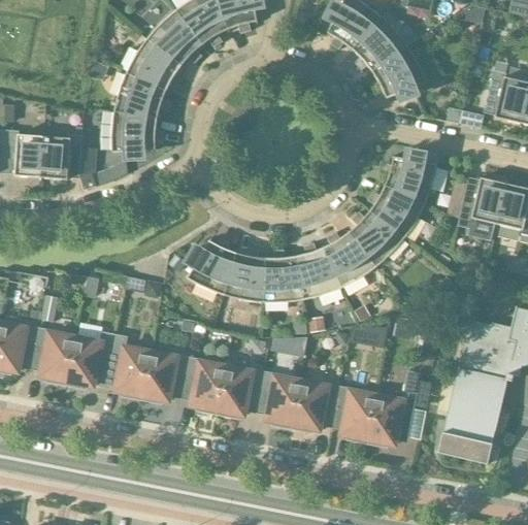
[(190,0),(175,9),(202,44),(209,39),(213,46),(223,41),(219,34),(228,29),(215,0),(190,0)]
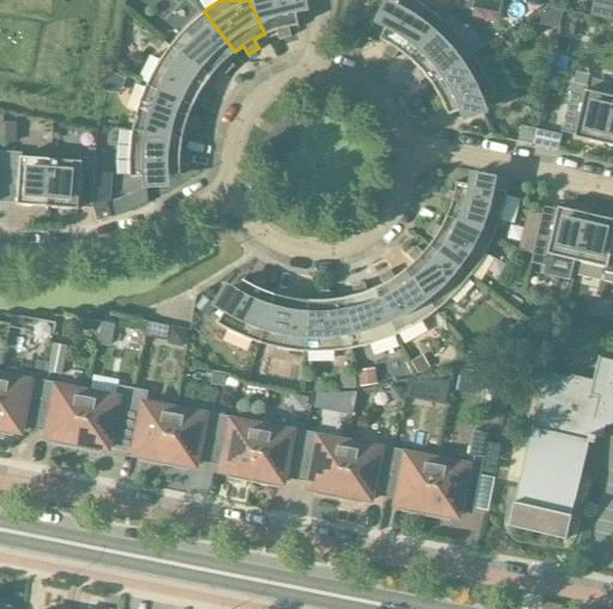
[(249,0),(265,34),(277,29),(279,38),(291,35),(289,25),(298,24),(295,0),(249,0)]
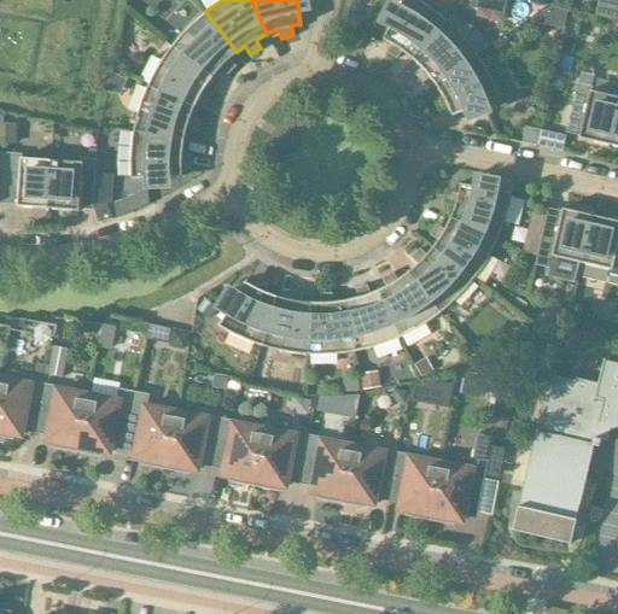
[(402,50),(412,57),(447,18),(430,5),(421,0),(401,0),(383,37),(391,42),(386,50),(397,57),(402,50)]
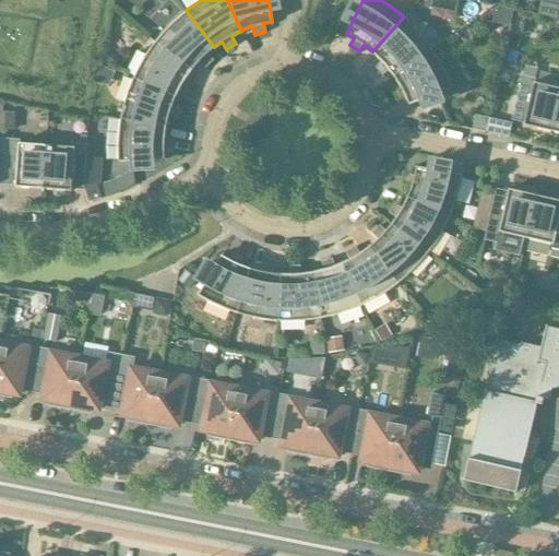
[(558,16),(558,0),(540,0),(538,12),(558,16)]
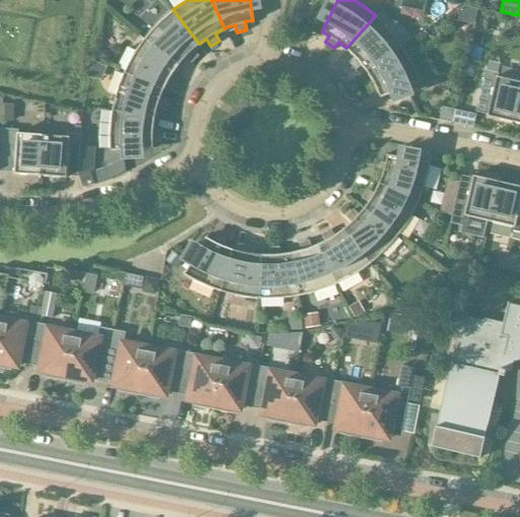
[(194,49),(199,44),(173,9),(160,19),(144,37),(179,64),(186,56),(192,61),(199,54),(194,49)]
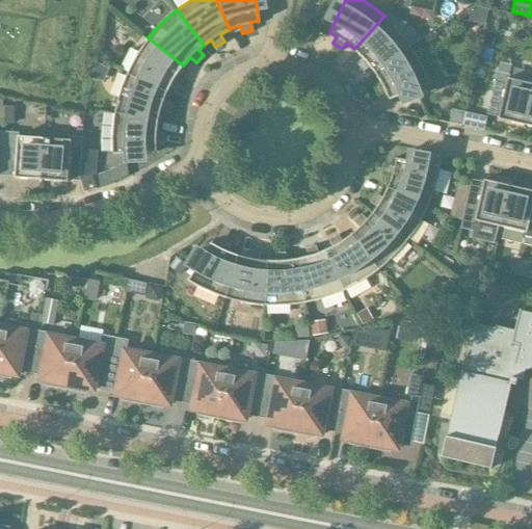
[(370,65),(375,72),(411,46),(401,33),(384,16),(354,49),(363,57),(356,62),(364,71),(370,65)]
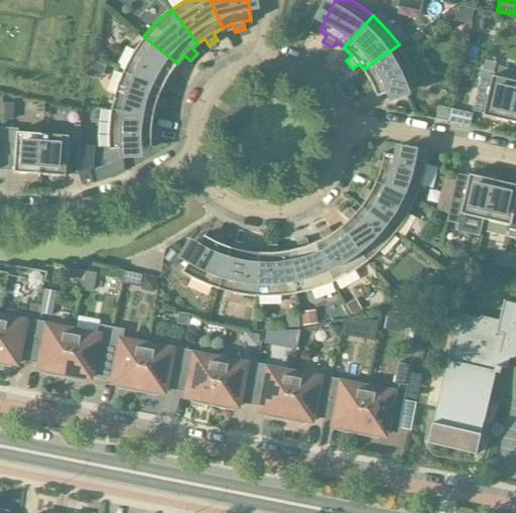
[(123,71),(162,88),(165,82),(172,85),(177,76),(171,72),(177,63),(143,36),(133,50),(123,71)]
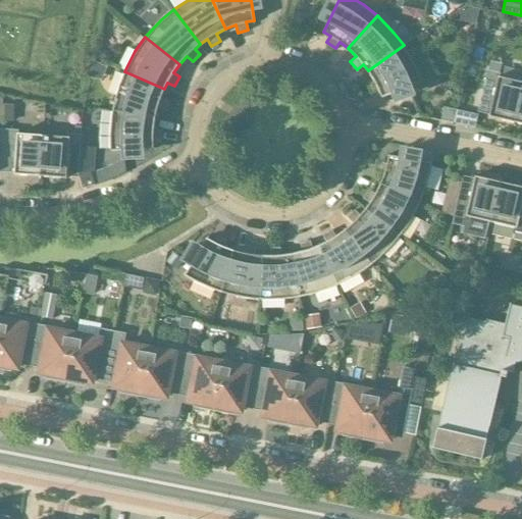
[(404,45),(368,70),(373,80),(366,83),(371,93),(378,89),(382,97),(422,81),(416,65),(404,45)]
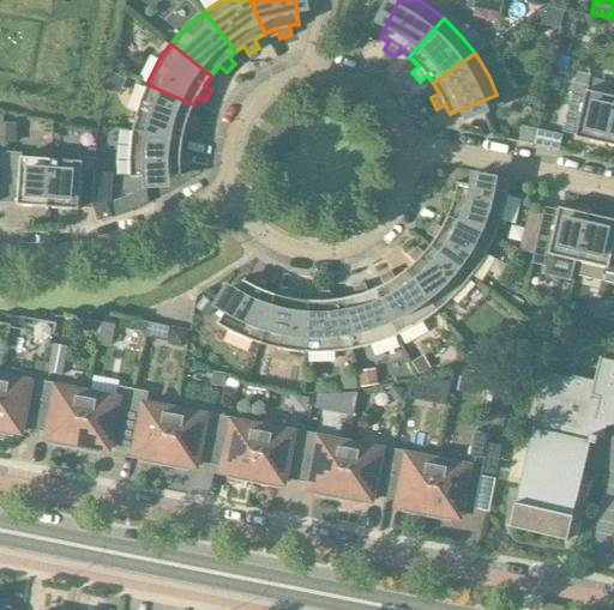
[(575,136),(606,143),(613,106),(613,95),(588,89),(589,85),(573,82),(564,124),(577,126),(575,136)]
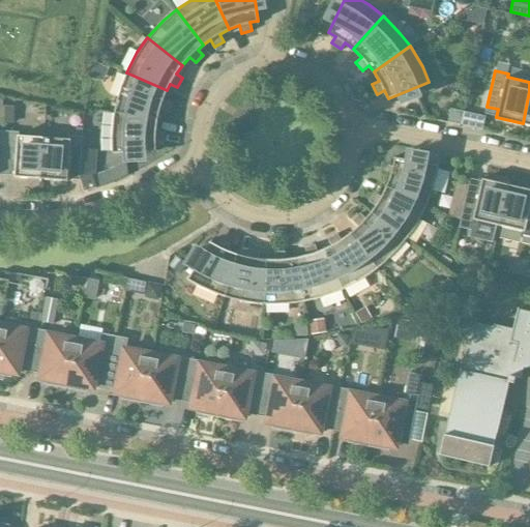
[(164,98),(167,90),(126,72),(120,87),(114,111),(157,119),(160,108),(168,111),(172,100),(164,98)]
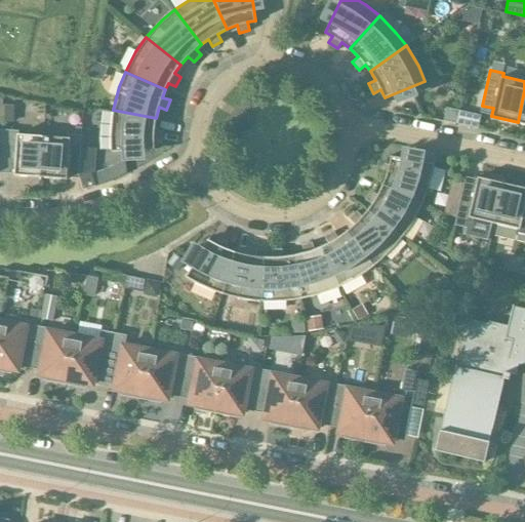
[(13,104),(4,103),(3,118),(3,120),(13,120),(13,104)]
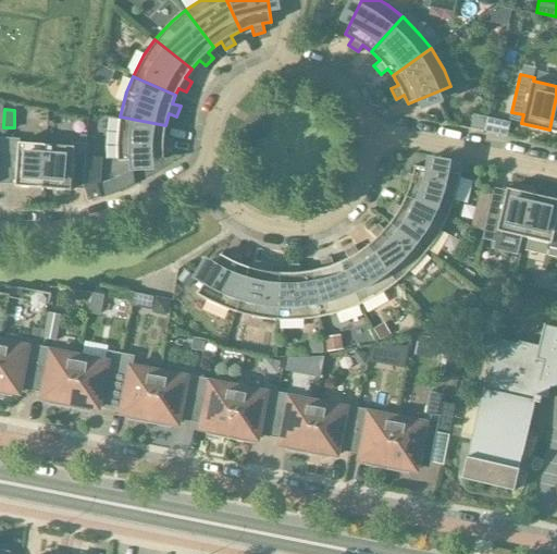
[(484,131),(487,118),(487,117),(474,113),(471,127),(484,131)]
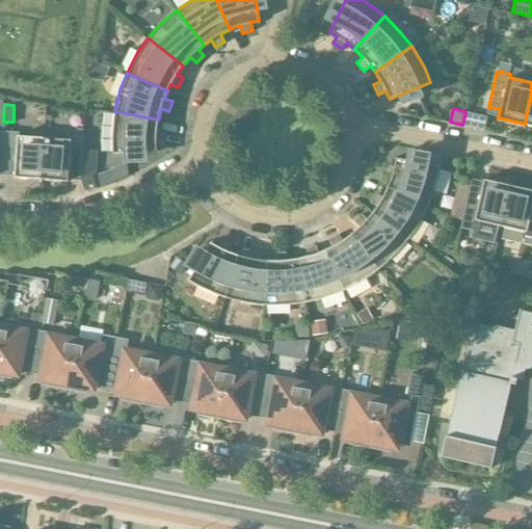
[(157,130),(158,120),(114,111),(112,135),(112,153),(157,150),(157,141),(164,141),(165,131),(157,130)]
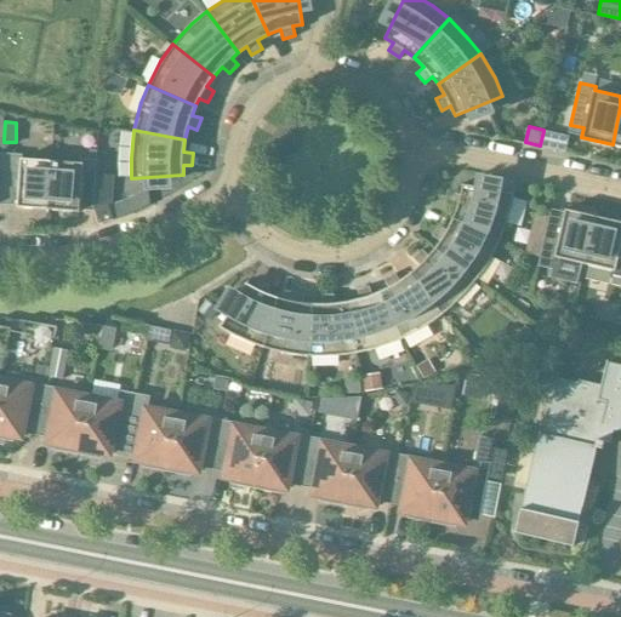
[(543,131),(540,146),(565,150),(569,135),(545,130),(543,130),(543,131)]
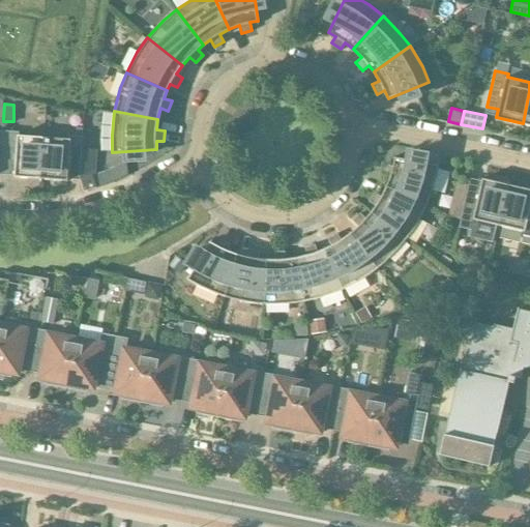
[(15,176),(40,177),(43,136),(19,134),(19,130),(4,129),(3,166),(15,167),(15,176)]
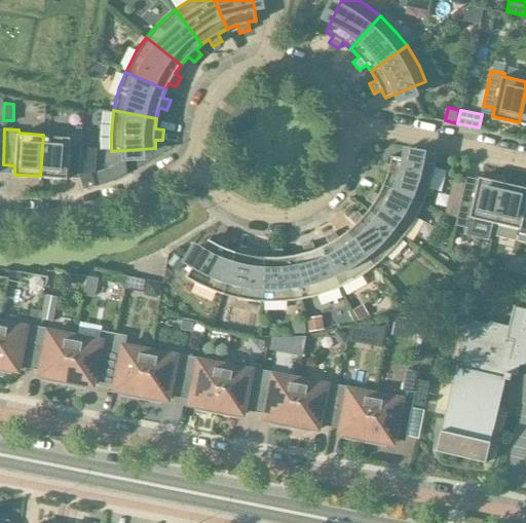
[(43,135),(40,176),(67,178),(68,170),(79,171),(82,134),(69,133),(69,137),(43,135)]
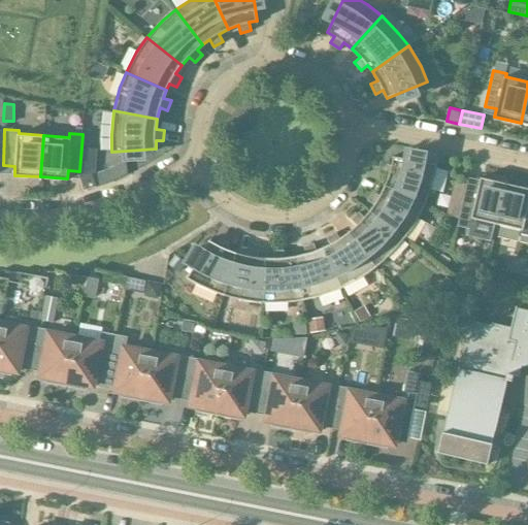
[(389,174),(385,185),(425,202),(431,186),(436,163),(426,162),(427,156),(404,152),(403,158),(393,156),(392,164),(384,162),(381,172),(389,174)]
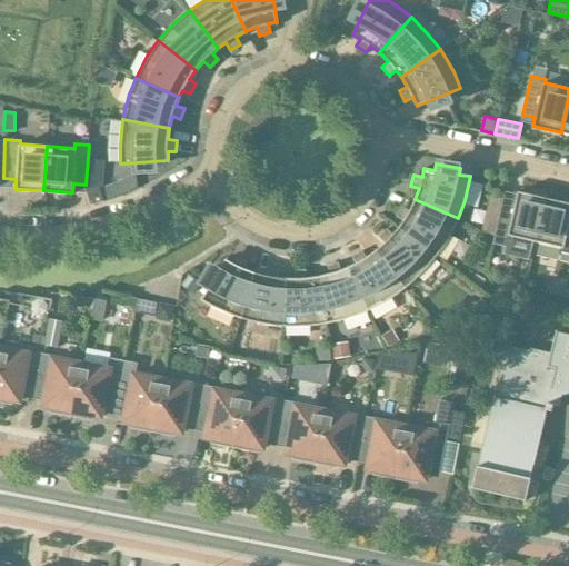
[(90,202),(102,199),(99,187),(87,190),(90,202)]
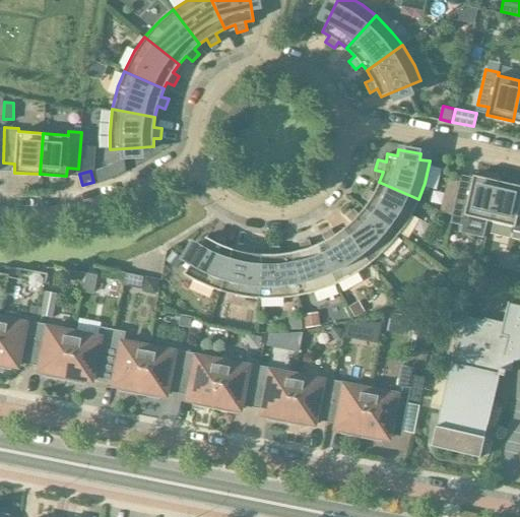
[(465,214),(490,219),(499,181),(473,175),(471,183),(460,180),(451,214),(464,217),(465,214)]
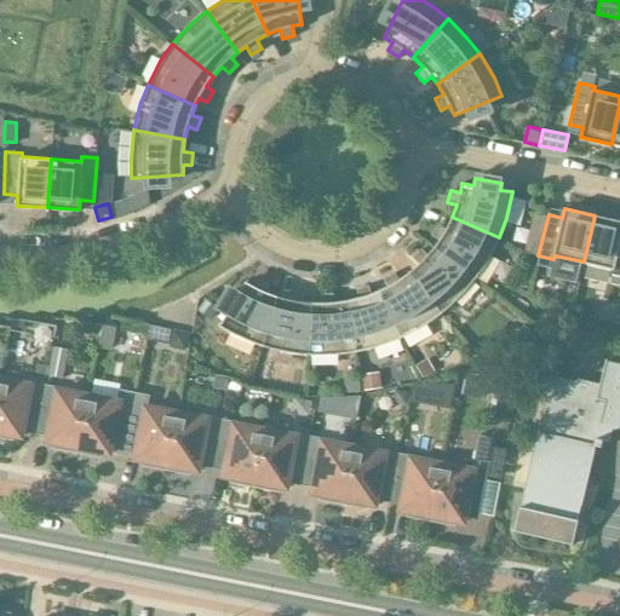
[(535,211),(526,249),(538,255),(549,214),(535,211)]
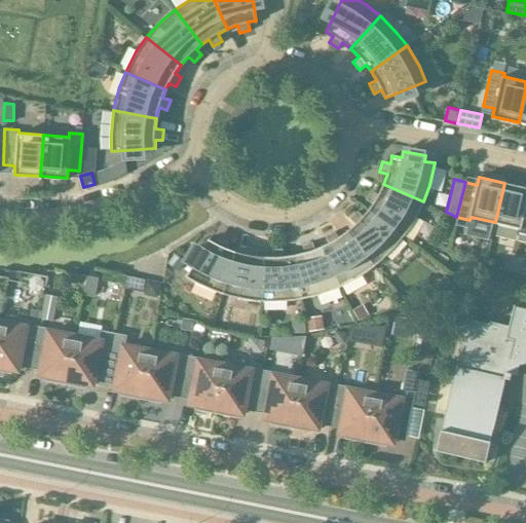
[(525,187),(504,183),(495,222),(520,228),(519,231),(525,233),(525,187)]
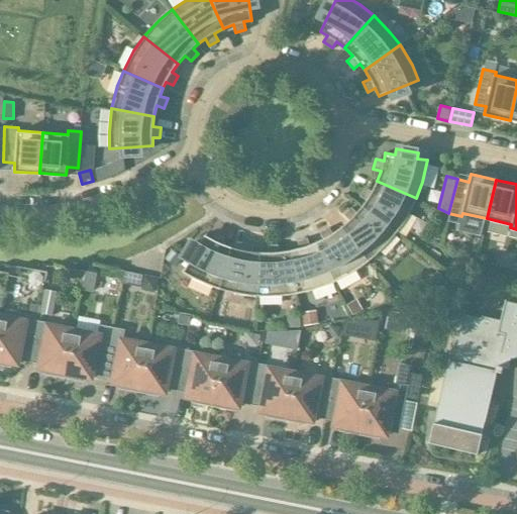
[(367,200),(362,206),(396,231),(404,220),(416,198),(377,181),(372,191),(365,187),(359,196),(367,200)]
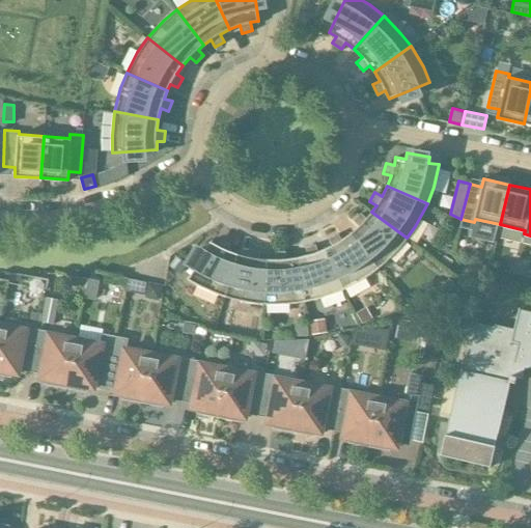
[(407,238),(371,212),(366,218),(361,212),(353,220),(359,225),(351,233),(379,267),(392,255),(407,238)]
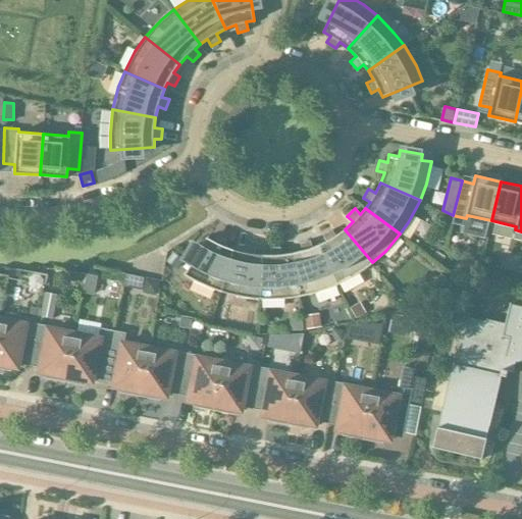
[(372,262),(345,229),(336,236),(331,228),(323,234),(326,241),(320,244),(337,283),(352,275),(372,262)]
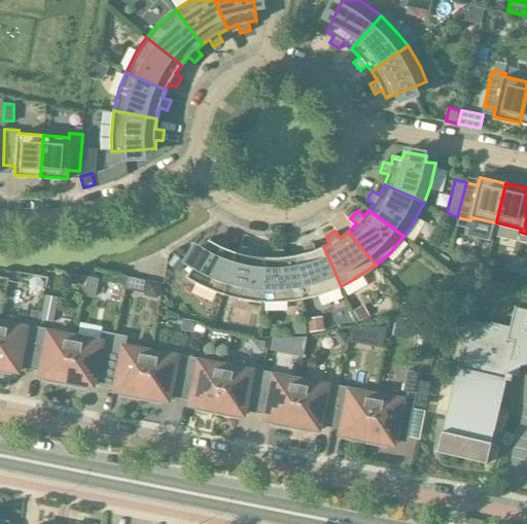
[(201,284),(223,293),(236,251),(225,248),(230,241),(219,236),(216,243),(209,239),(204,247),(199,244),(187,264),(191,267),(186,276),(201,284)]
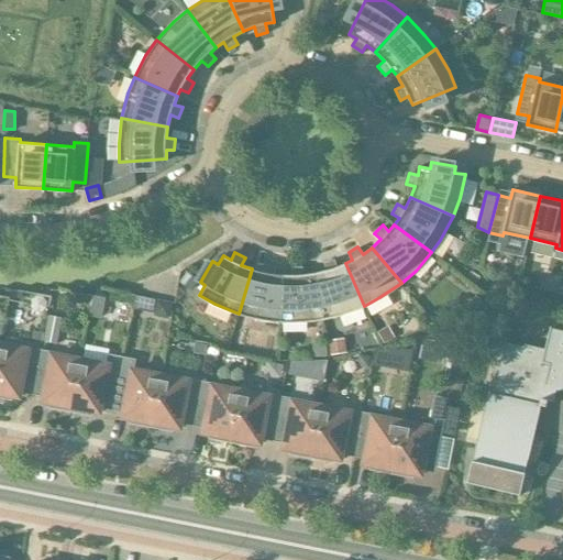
[(364,306),(345,263),(338,266),(334,259),(323,262),(327,270),(315,273),(323,318),(342,314),(364,306)]
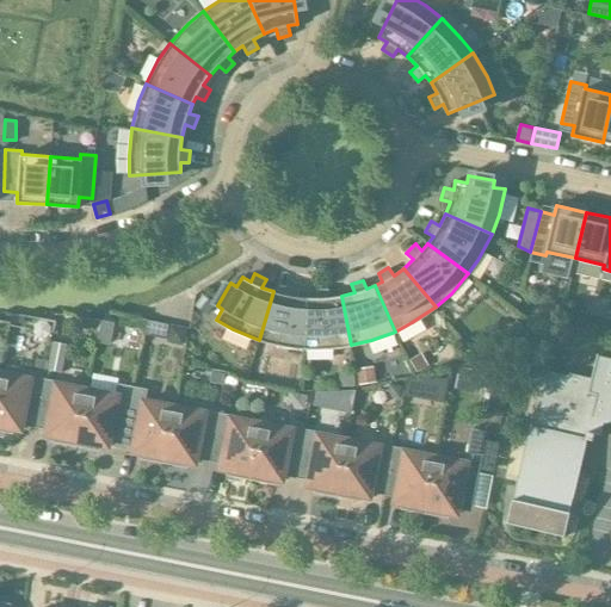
[(278,345),(304,348),(308,298),(298,297),(300,287),(288,285),(287,295),(273,291),(259,340),(278,345)]
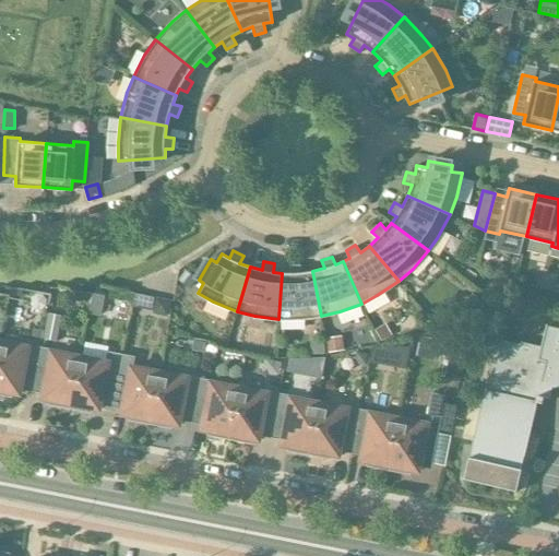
[(321,316),(312,271),(301,272),(300,263),(289,264),(289,273),(282,273),(278,319),(296,319),(321,316)]
